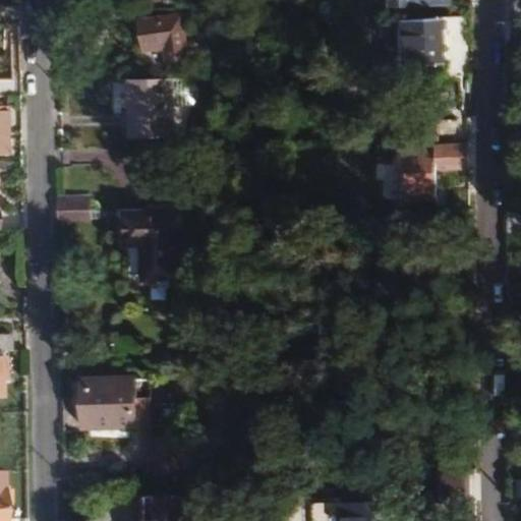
[(180,16),(138,21),(142,51),(163,49),(165,63),(186,61),(180,16)]
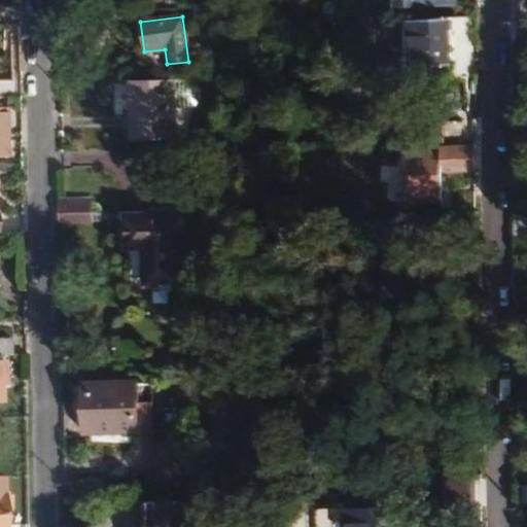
[(448,19),(411,21),(413,66),(450,64),(448,19)]
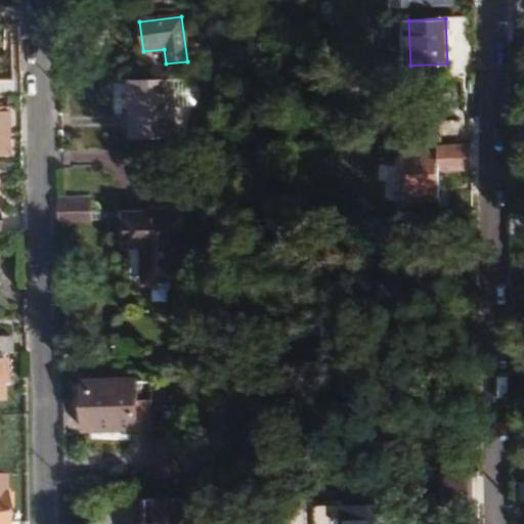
[(523,44),(523,20),(519,20),(512,20),(511,44),(523,44)]
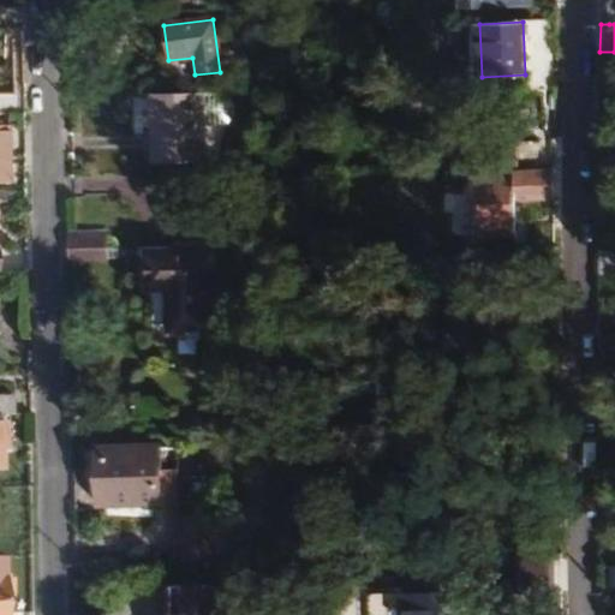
[(0,115),(23,115),(23,93),(0,93),(0,115)]
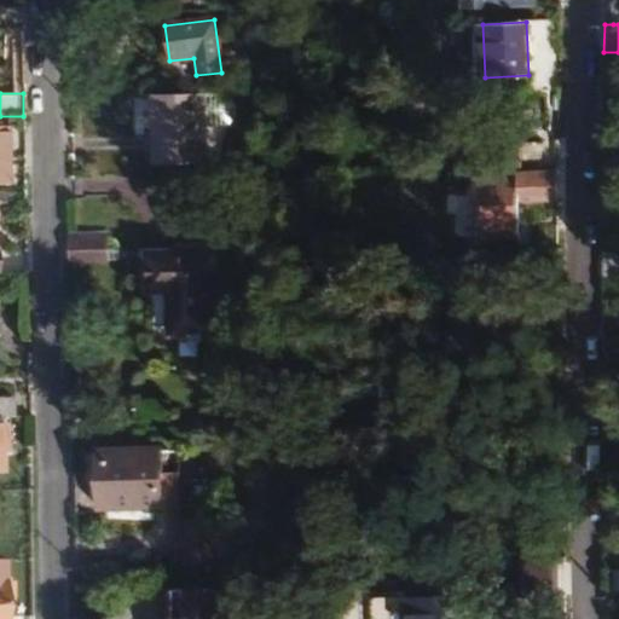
[(204,162),(204,127),(227,126),(231,122),(235,117),(236,111),(236,105),(233,100),(226,94),(154,96),(154,163),(204,162)]
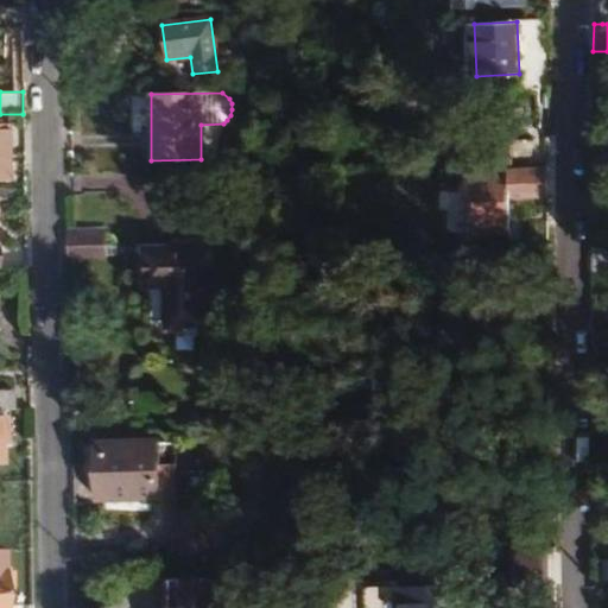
[(548,198),(546,169),(467,169),(468,192),(476,194),(476,240),(511,240),(511,200),(548,198)]
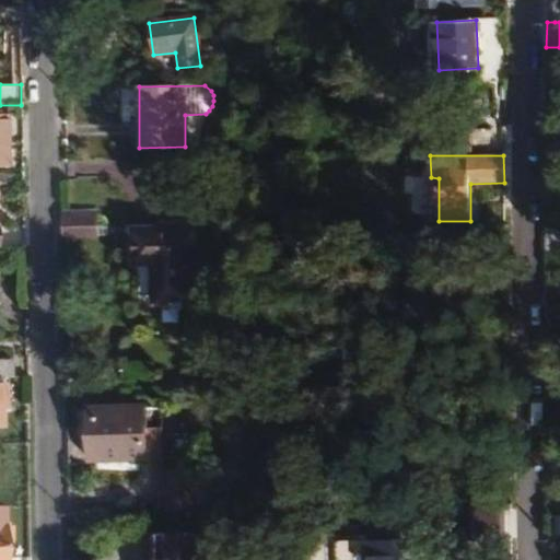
[(91,236),(90,216),(62,217),(62,236),(91,236)]
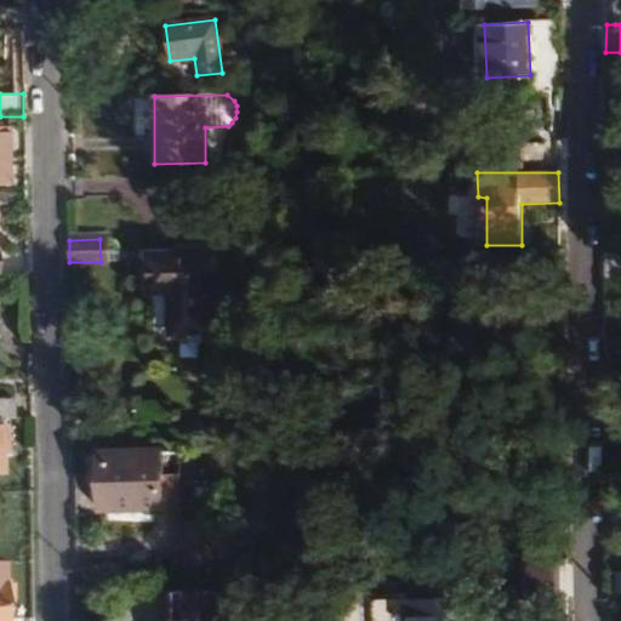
[(146,252),(146,292),(167,292),(169,337),(214,339),(212,252),(146,252)]
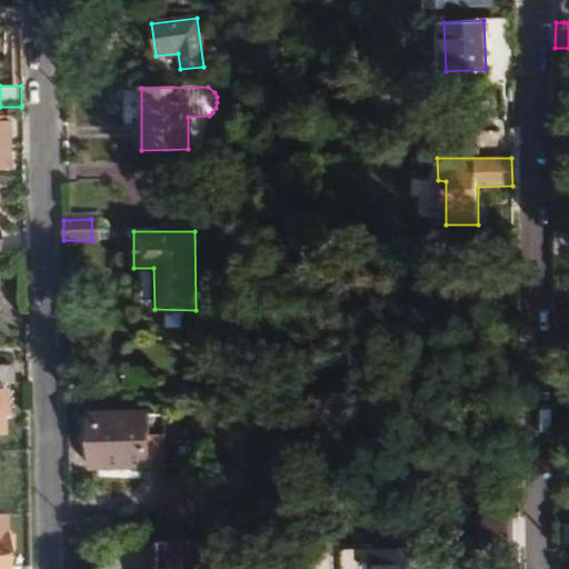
[(568,257),(568,232),(552,233),(552,258),(568,257)]
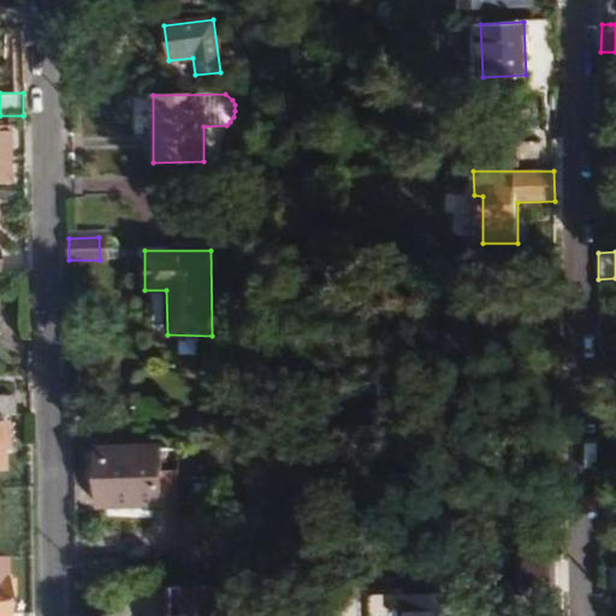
[(0,416),(12,416),(11,398),(0,398),(0,416)]
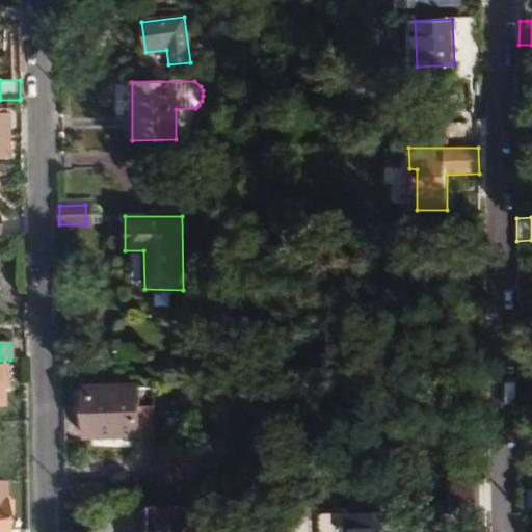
[(137,436),(137,407),(136,387),(83,388),(85,437),(137,436)]
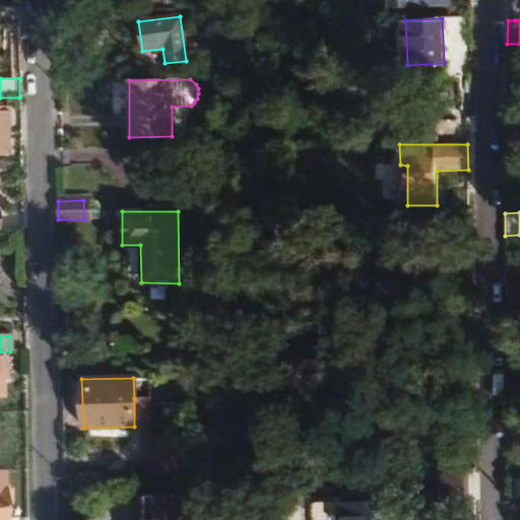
[(148,427),(148,397),(134,398),(134,427),(148,427)]
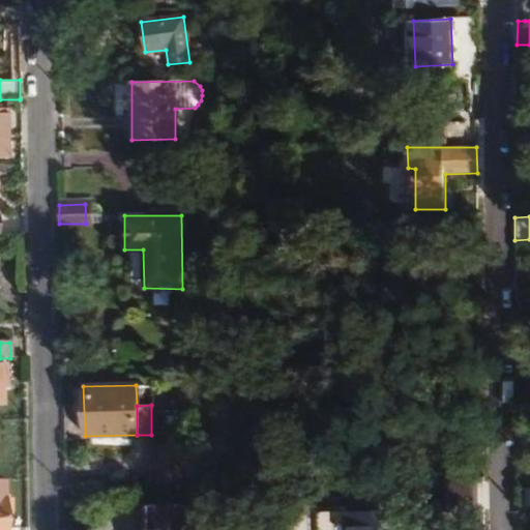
[(440,481),(440,511),(474,510),(474,480),(440,481)]
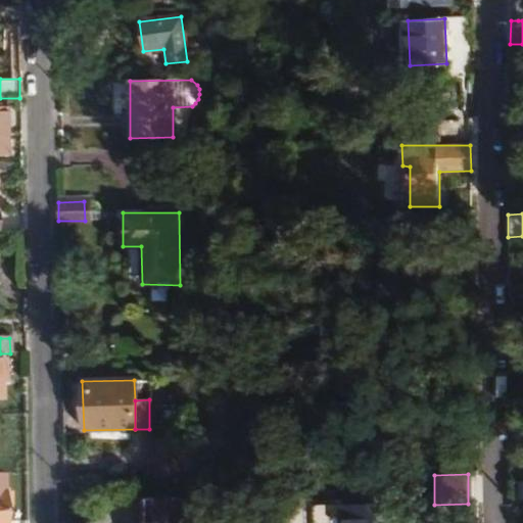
[(522,504),(522,480),(512,481),(513,504),(522,504)]
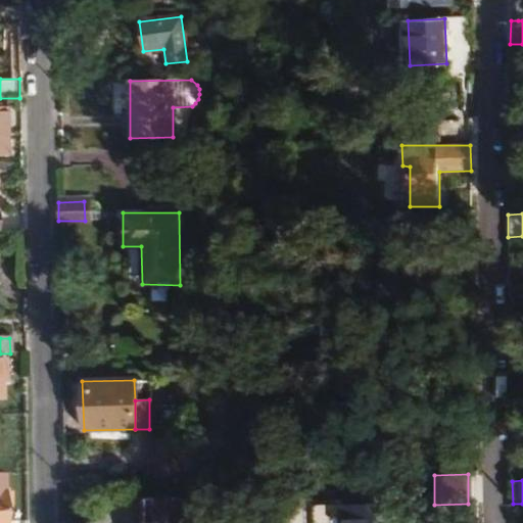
[(11,507),(11,491),(1,491),(1,507),(11,507)]
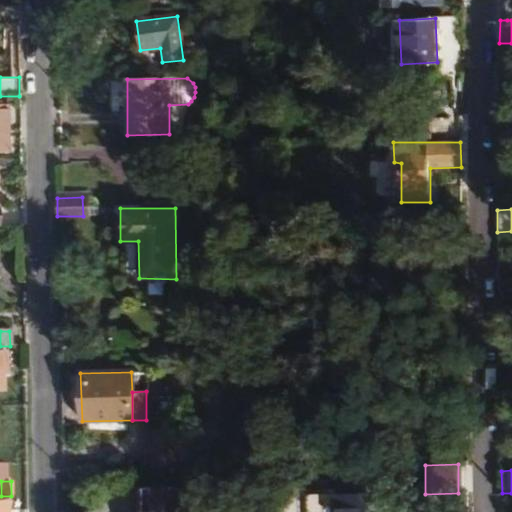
[(179,511),(180,490),(140,490),(140,511),(179,511)]
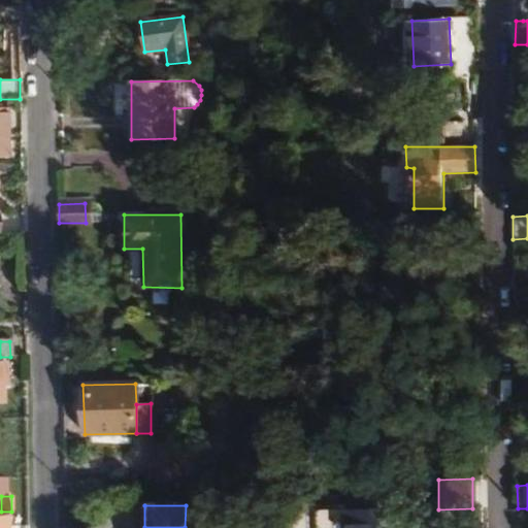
[(396,527),(395,508),(318,513),(317,527),(396,527)]
